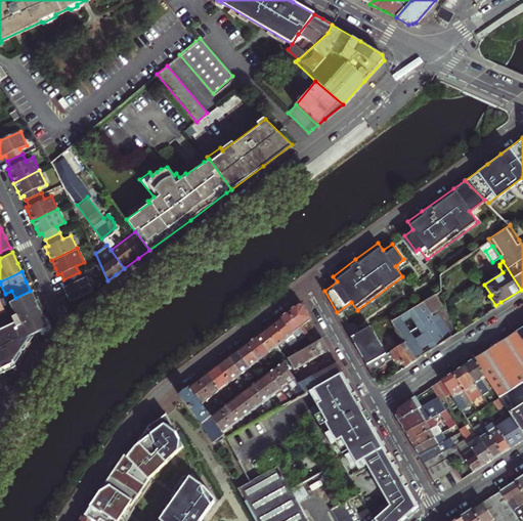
[(82,278),(79,272),(63,279),(67,286),(64,287),(67,291),(72,302),(97,290),(90,274),(82,278)]
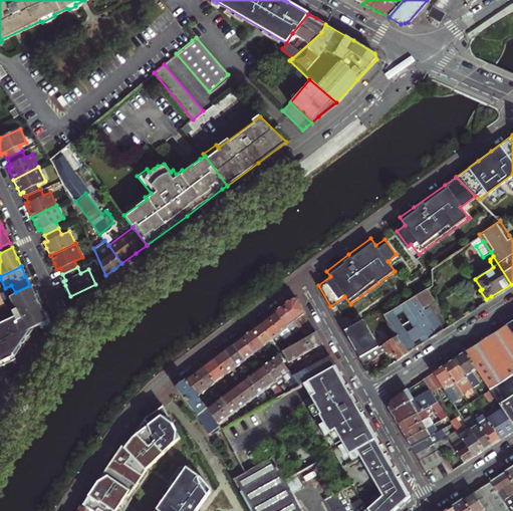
[(29,285),(15,292),(9,294),(15,307),(10,309),(12,315),(0,321),(0,359),(12,354),(10,349),(17,346),(16,343),(21,340),(27,332),(25,329),(31,326),(45,320),(29,285)]
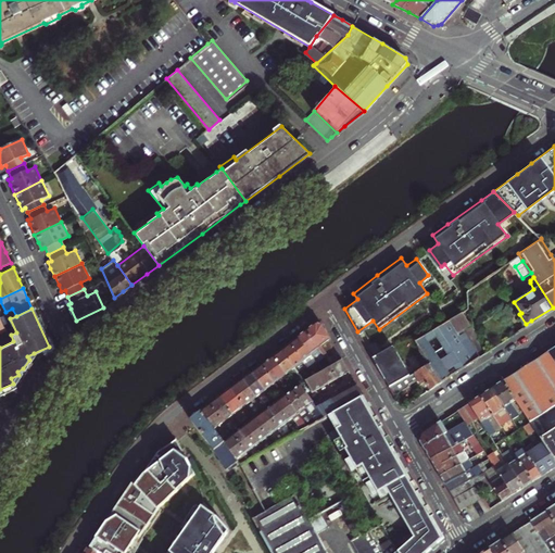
[(462,311),(449,318),(456,330),(461,328),(469,323),(462,311)]
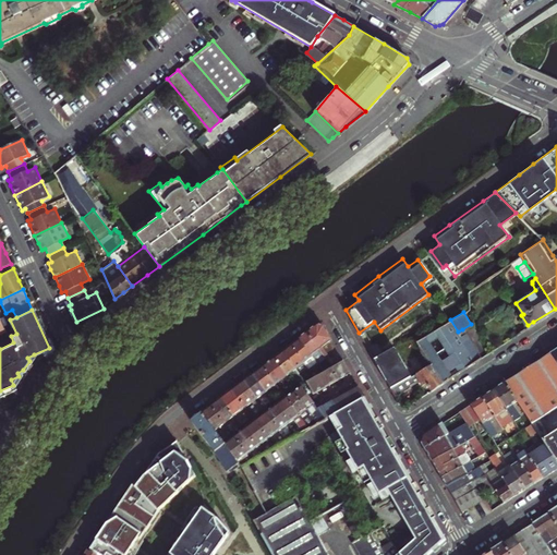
[(463,368),(481,357),(462,329),(458,332),(450,320),(418,341),(432,364),(443,381),(463,368)]
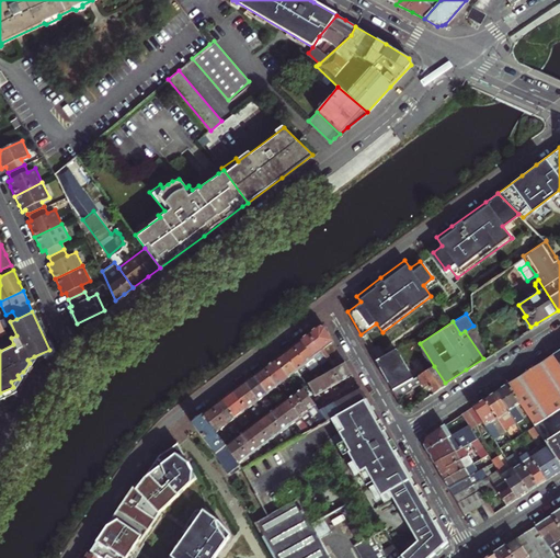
[(332,368),(334,367),(345,361),(341,354),(326,327),(319,325),(300,339),(318,363),(326,372),(332,368)]
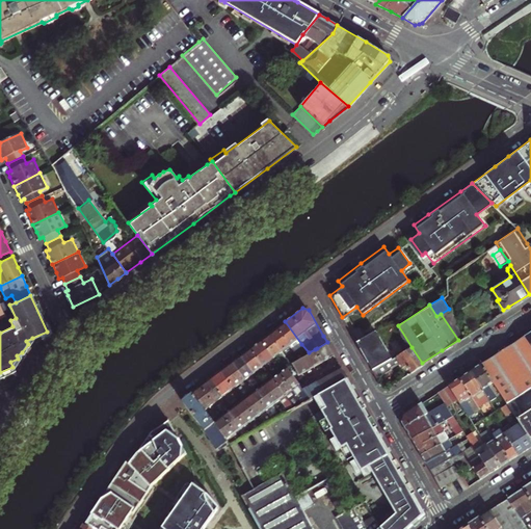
[(301,344),(285,321),(282,323),(273,329),(268,334),(281,350),(289,344),(293,350),(301,344)]
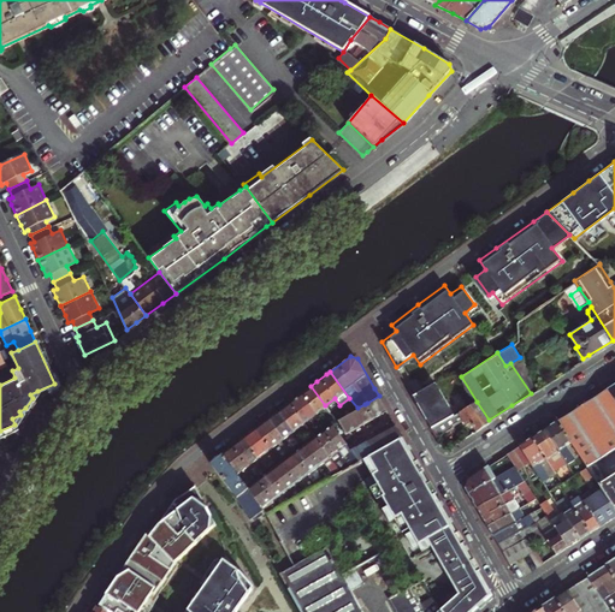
[(424,414),(431,426),(453,414),(435,381),(413,392),(419,404),(424,414)]
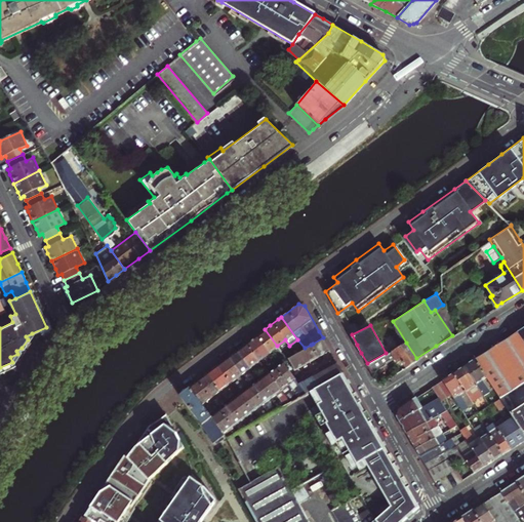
[(262,331),(256,335),(269,352),(275,347),(277,351),(279,349),(277,346),(265,329),(262,331)]
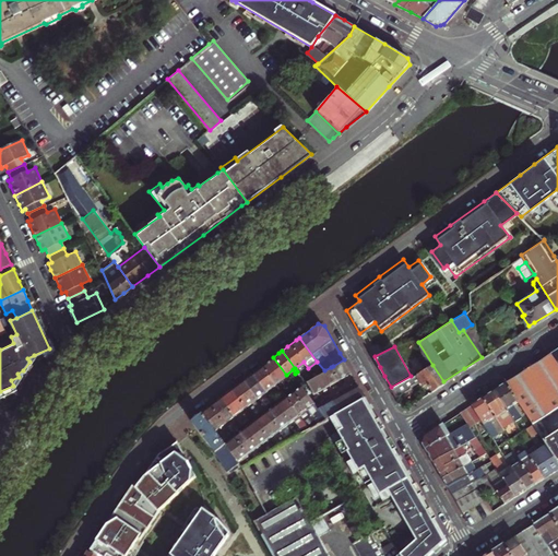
[(557,364),(549,352),(527,366),(506,380),(518,400),(532,422),(539,416),(557,404),(557,364)]
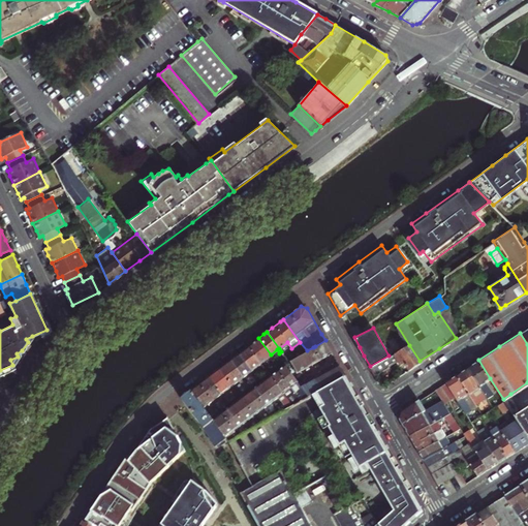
[(271,354),(258,338),(253,341),(248,345),(260,363),(271,354)]
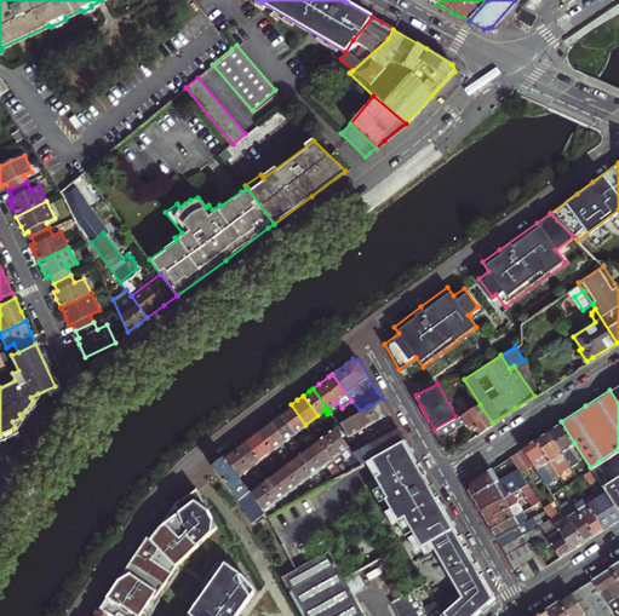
[(367,407),(376,419),(382,415),(389,412),(382,398),(370,406),(367,407)]
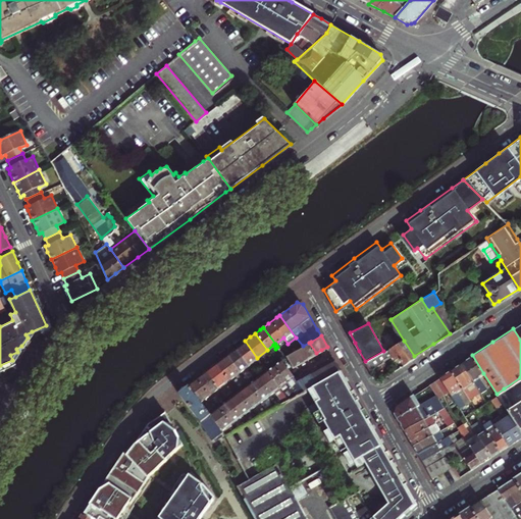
[(257,358),(245,341),(241,345),(236,348),(248,364),(257,358)]
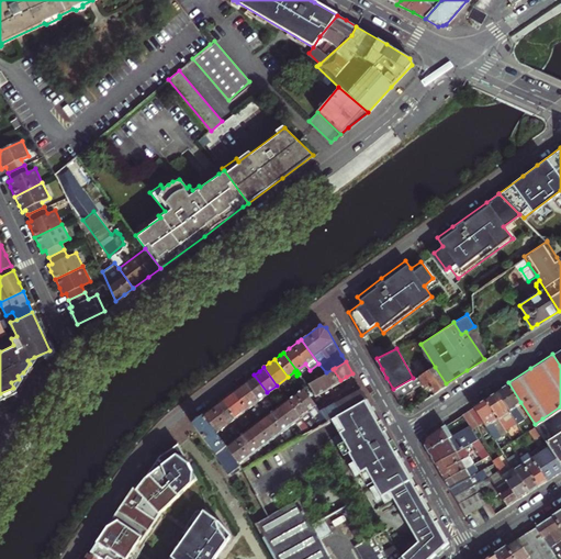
[(439,388),(446,383),(435,367),(413,378),(393,389),(392,389),(397,398),(412,389),(411,387),(422,380),(425,386),(429,383),(434,391),(439,388)]
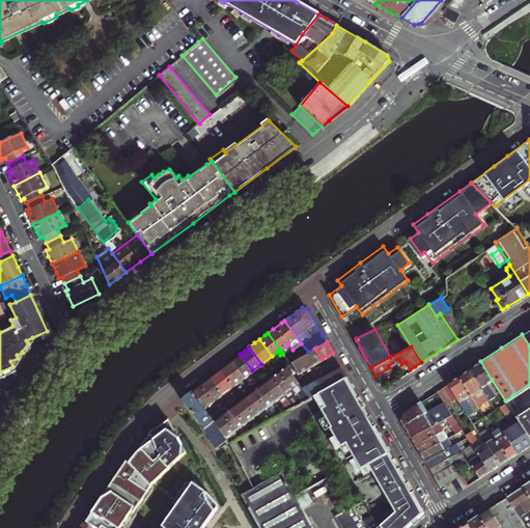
[(303,355),(309,366),(315,363),(322,359),(314,349),(308,352),(303,355)]
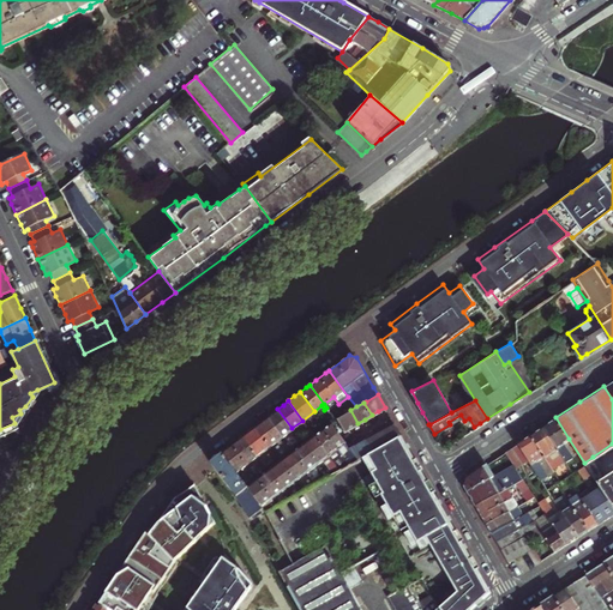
[(292,428),(277,409),(272,412),(266,416),(282,435),(292,428)]
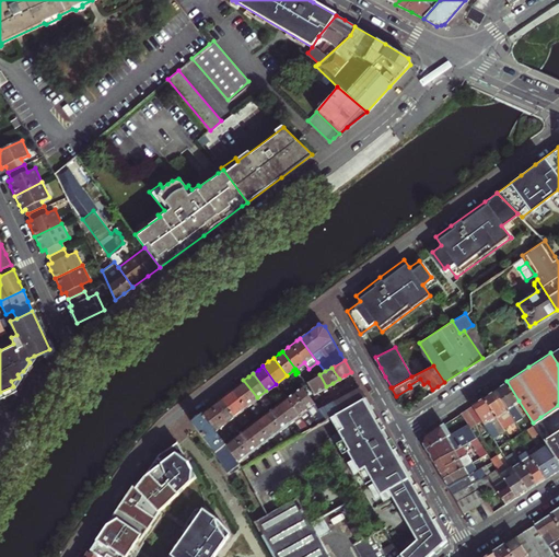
[(315,376),(305,382),(313,394),(319,390),(326,386),(319,374),(315,376)]
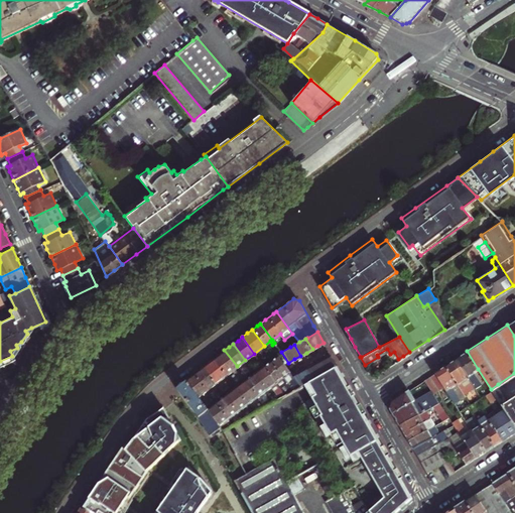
[(237,366),(224,350),(220,353),(215,357),(228,373),(237,366)]
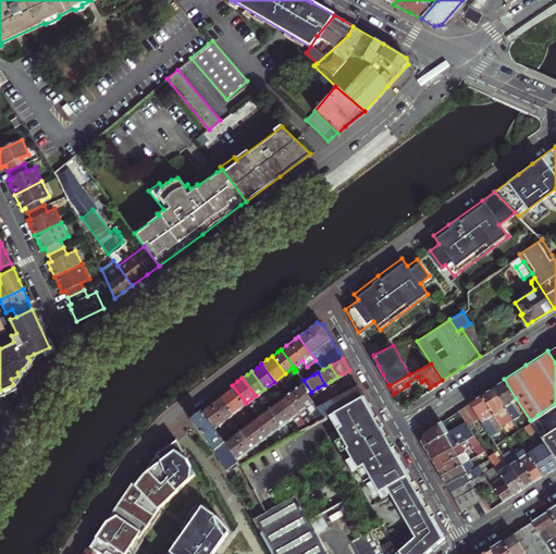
[(516,398),(504,379),(498,382),(491,388),(511,419),(519,414),(510,402),(516,398)]
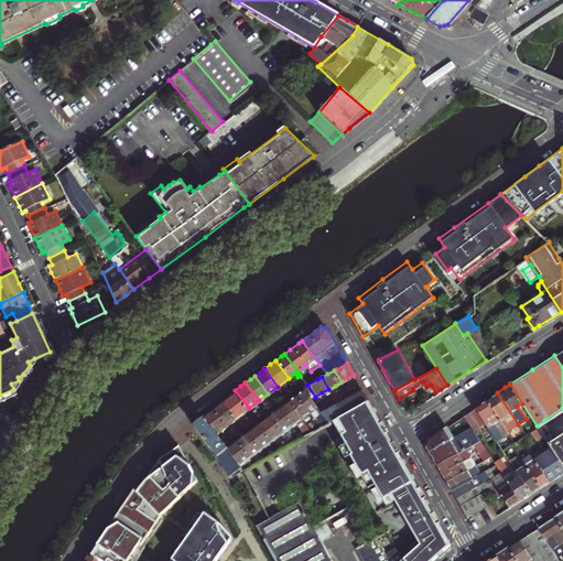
[(295,394),(288,400),(301,418),(305,422),(310,419),(317,429),(321,427),(310,411),(317,406),(304,388),(295,394)]
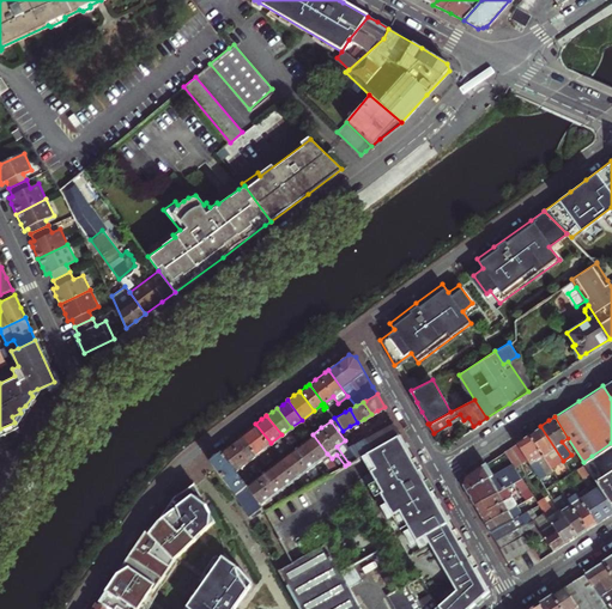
[(380,428),(387,442),(400,434),(393,421),(386,425),(380,428)]
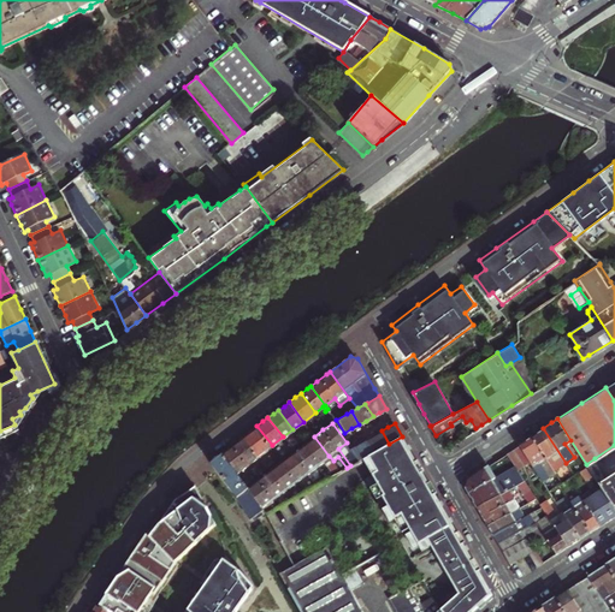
[(272,445),(256,426),(255,427),(249,432),(243,437),(258,456),(270,446),(272,445)]
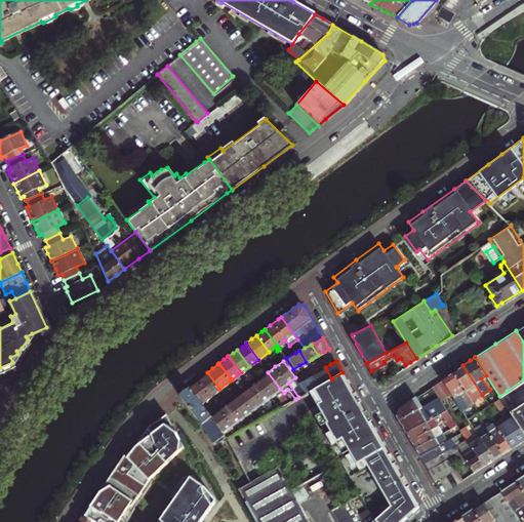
[(482,395),(462,365),(457,368),(452,371),(465,391),(469,388),(474,395),(475,396),(478,394),(480,396),(482,395)]
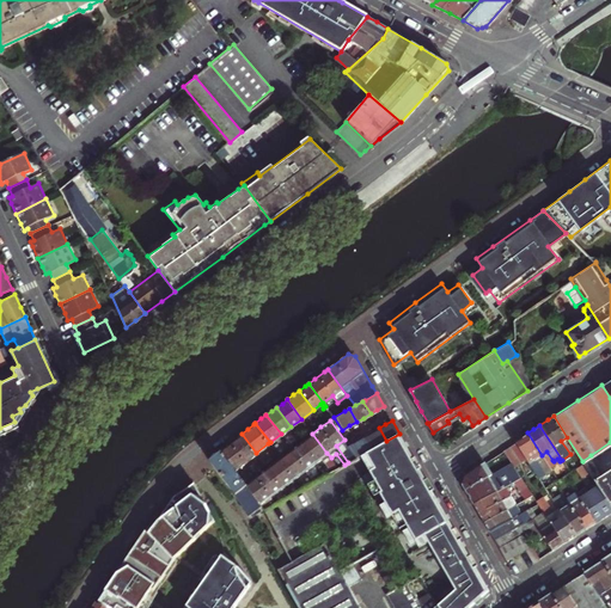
[(371,449),(386,441),(379,428),(372,431),(364,437),(371,449)]
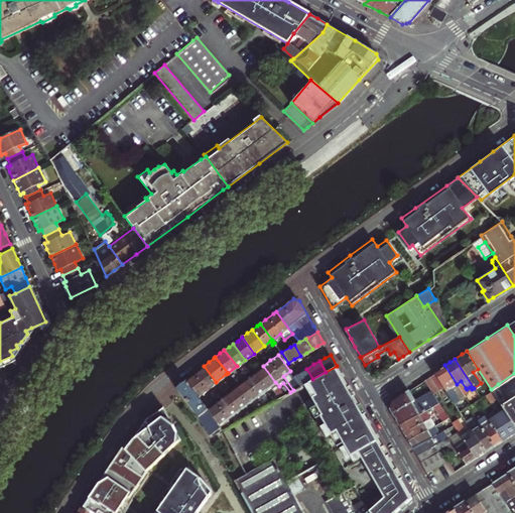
[(457,384),(444,365),(439,368),(434,372),(441,383),(454,402),(459,398),(455,392),(461,389),(457,384)]
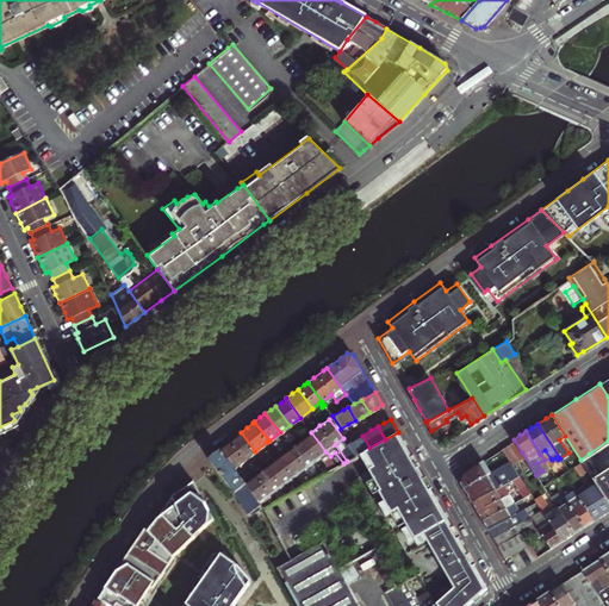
[(255,451),(241,432),(235,437),(230,441),(244,460),(255,451)]
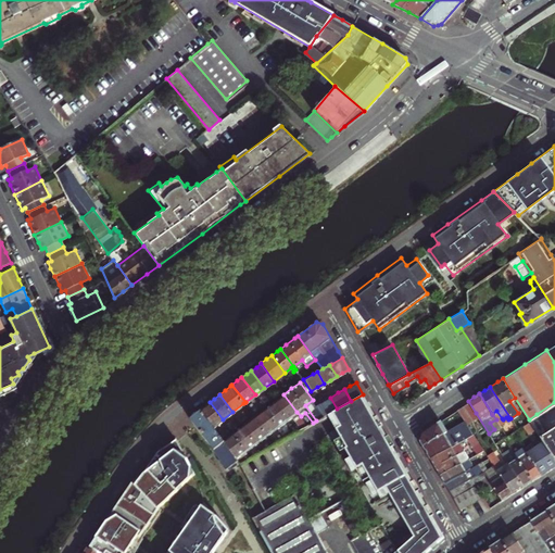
[(277,399),(274,402),(287,418),(297,412),(284,394),(277,399)]
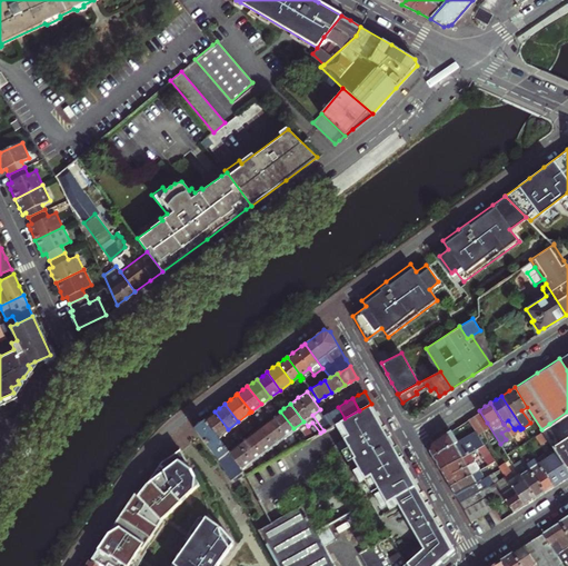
[(345,418),(336,424),(336,425),(344,438),(348,446),(342,449),(348,459),(352,457),(358,467),(354,469),(360,480),(365,478),(371,490),(378,487),(389,508),(398,503),(424,547),(406,563),(408,565),(435,565),(455,549),(441,527),(439,528),(437,523),(434,518),(436,517),(401,456),(399,457),(396,452),(392,446),(395,445),(389,435),(391,434),(388,429),(386,425),(384,426),(371,404),(359,410),(345,418)]
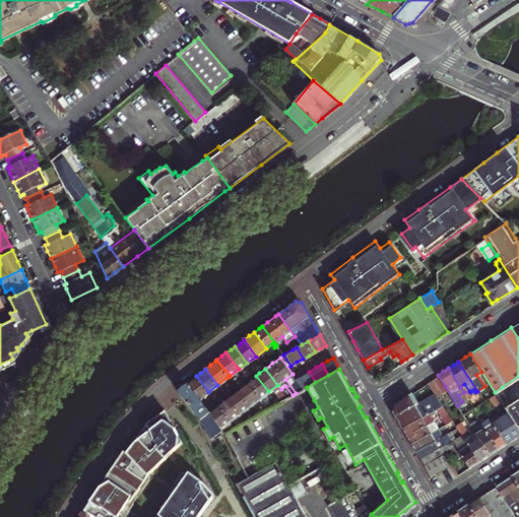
[(297,374),(294,376),(303,389),(307,387),(315,382),(309,372),(304,374),(299,377),(297,374)]
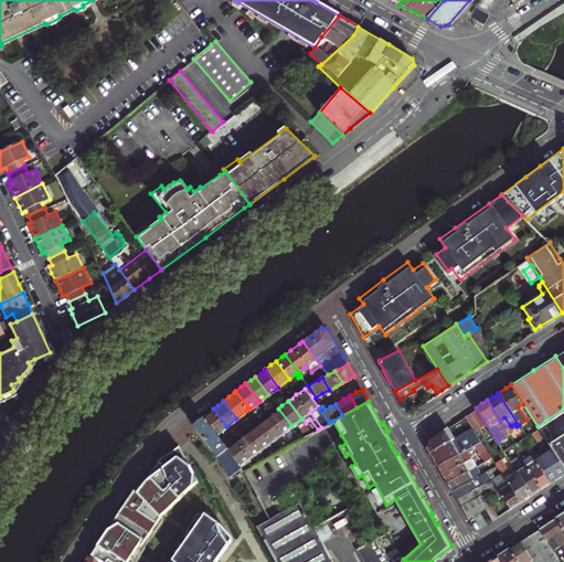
[(483,420),(476,407),(470,411),(464,415),(472,427),(483,420)]
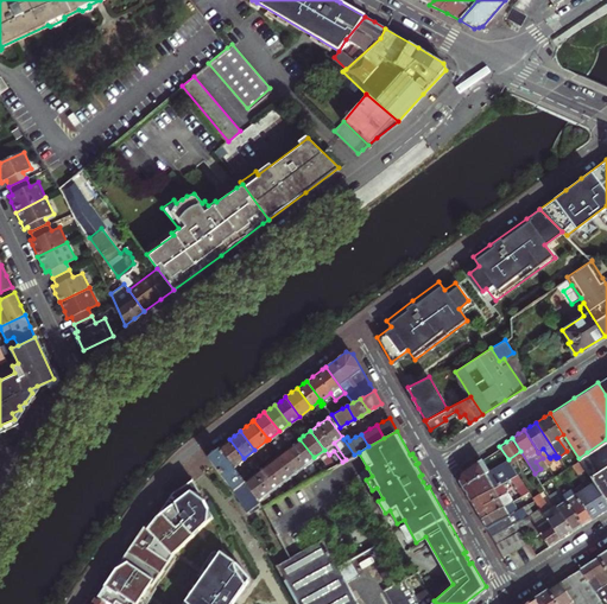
[(244,458),(229,439),(225,443),(219,447),(233,465),(244,458)]
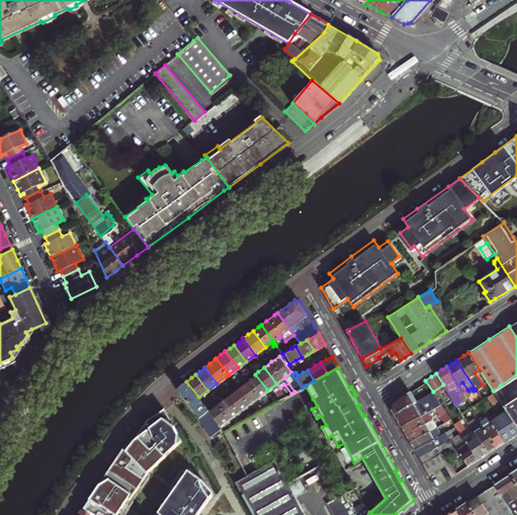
[(251,376),(247,380),(259,397),(267,390),(255,374),(251,376)]
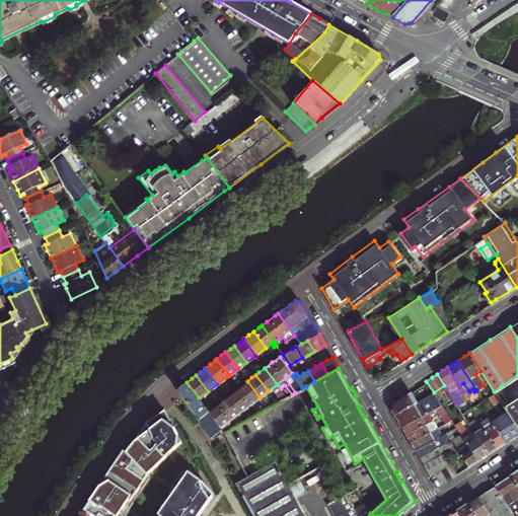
[(245,383),(236,389),(248,406),(260,397),(247,381),(245,383)]
